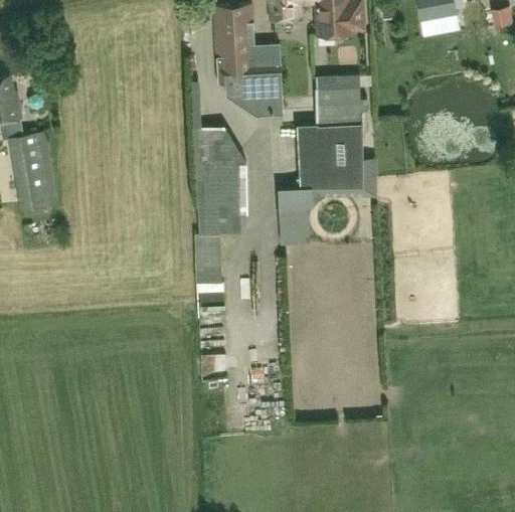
[(268,0),(270,23),(298,21),(298,6),(315,4),(316,4),(316,0),(268,0)]
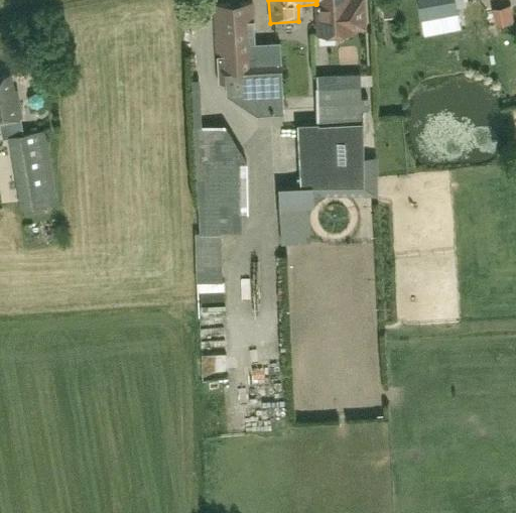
[(315,4),(317,36),(353,34),(352,32),(365,31),(362,0),(356,0),(351,0),(350,0),(316,0),(316,4),(315,4)]
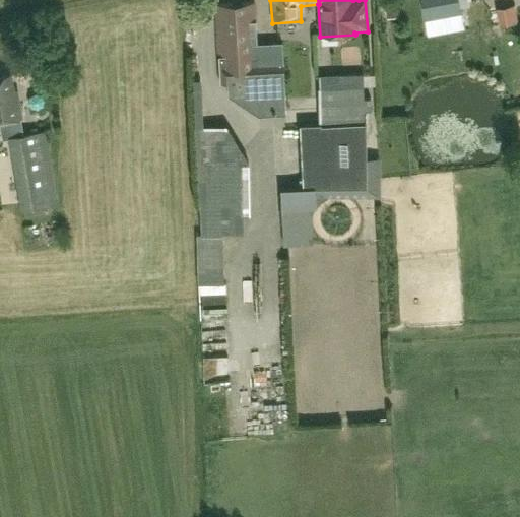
[(398,19),(396,0),(383,0),(386,20),(398,19)]
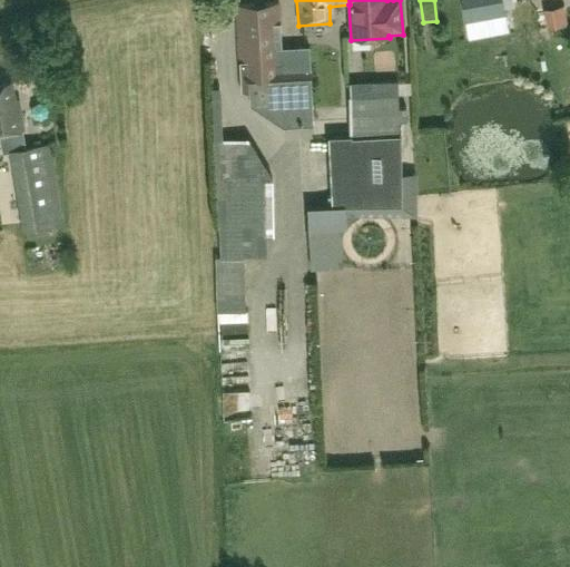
[(461,0),(469,42),(508,36),(501,0),(461,0)]
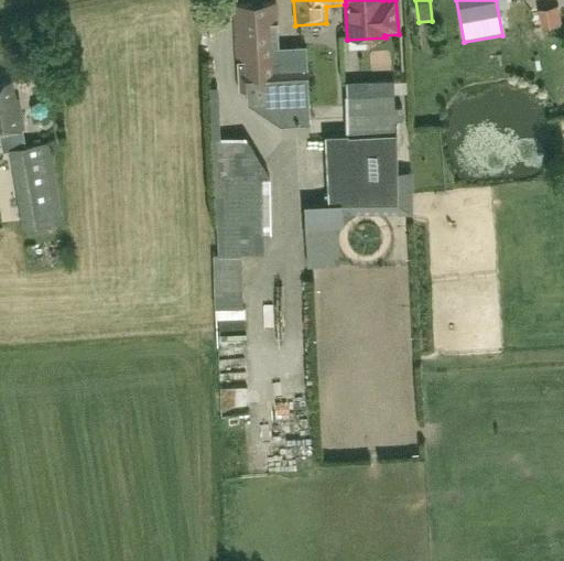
[(311,123),(306,49),(279,50),(277,4),(234,7),(238,92),(247,92),(248,104),(278,103),(279,126),(311,123)]
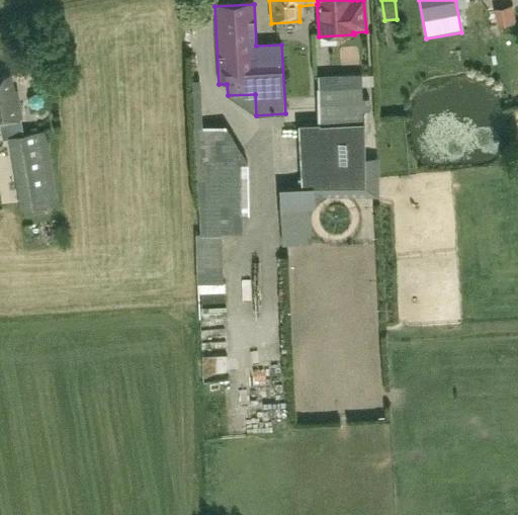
[(11,77),(0,78),(0,129),(2,142),(9,141),(9,139),(23,137),(20,121),(21,121),(16,91),(13,92),(11,77)]
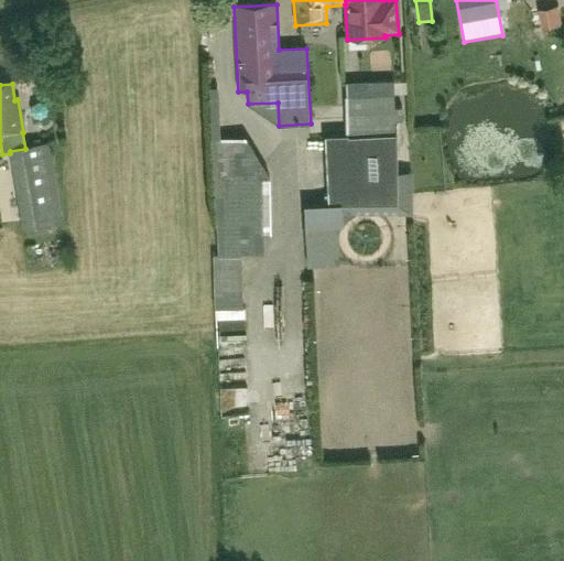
[(327,138),(329,195),(329,205),(304,205),(306,245),(338,243),(337,229),(343,228),(342,206),(396,205),(396,195),(392,85),(372,85),(346,86),(348,137),(327,138)]
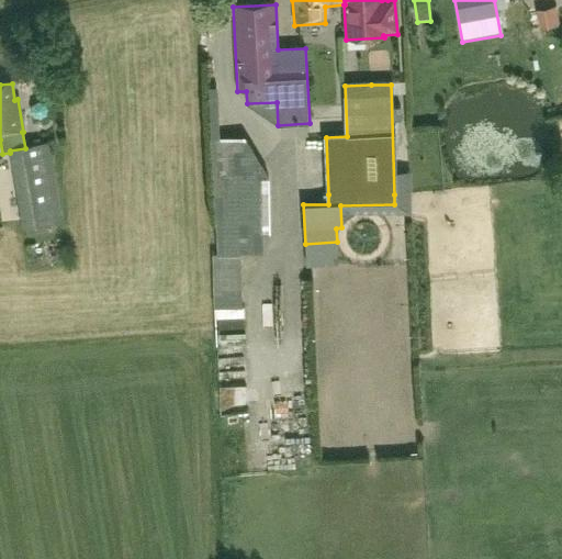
[(245,137),(211,140),(217,255),(212,255),(214,310),(240,309),(239,255),(261,254),(259,178),(269,178),(245,137)]
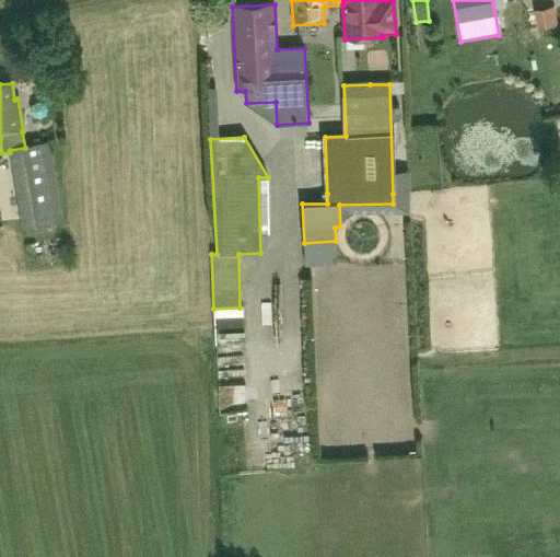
[(61,221),(57,194),(48,143),(25,148),(10,150),(10,152),(23,228),(61,221)]
